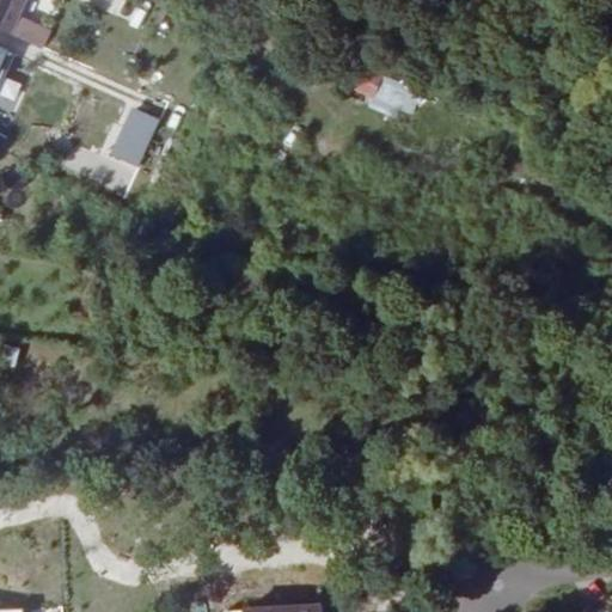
[(0,0),(0,28),(12,34),(26,0),(0,0)]
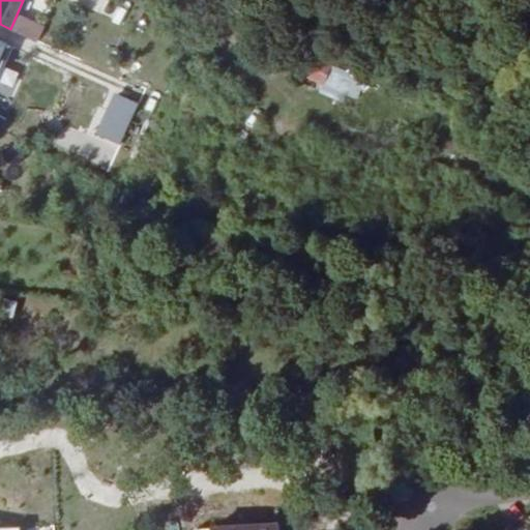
[(162,0),(137,0),(170,13),(174,5),(162,0)]
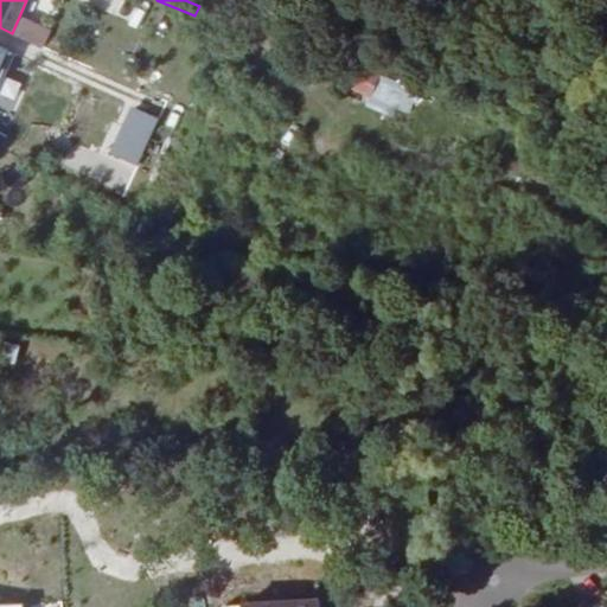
[(355,63),(343,91),(409,120),(422,91),(355,63)]
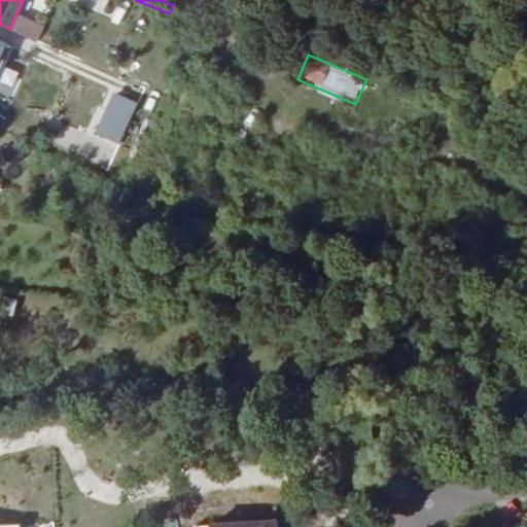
[(109,92),(95,135),(121,143),(136,100),(109,92)]
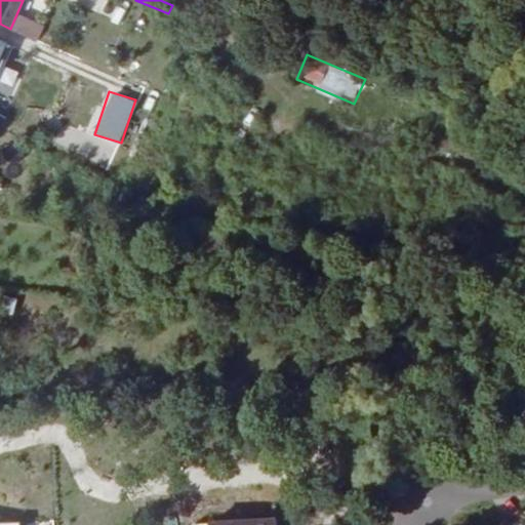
[(196,237),(199,226),(185,223),(182,234),(196,237)]
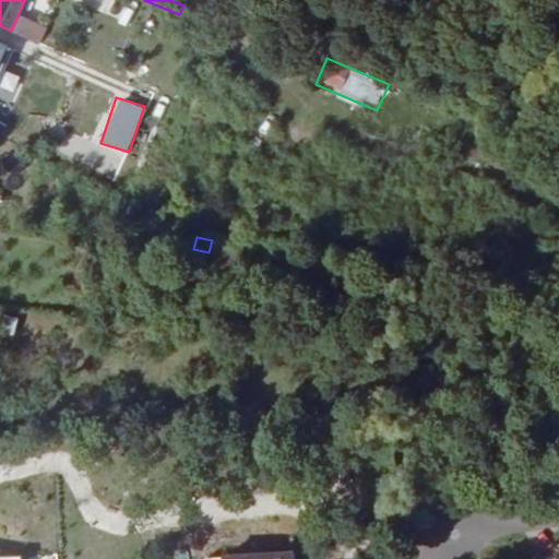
[(295,558),(296,548),(223,551),(223,558),(295,558)]
